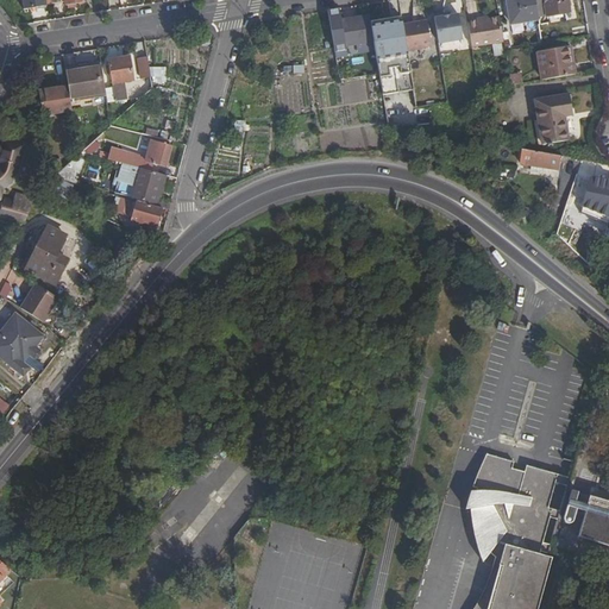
[(504,0),(509,25),(538,20),(538,18),(535,7),(534,0),(504,0)]
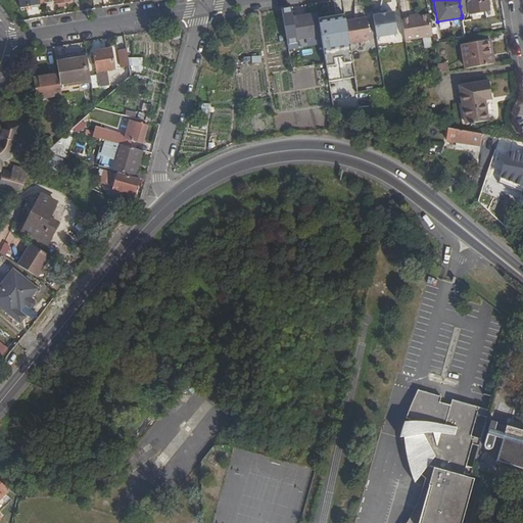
[(467,5),(469,14),(489,11),(486,0),(459,0),(460,6),(467,5)]
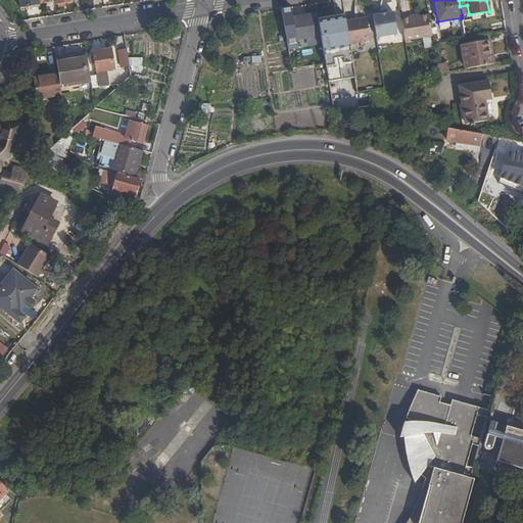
[(460,6),(462,15),(469,14),(467,5),(460,6)]
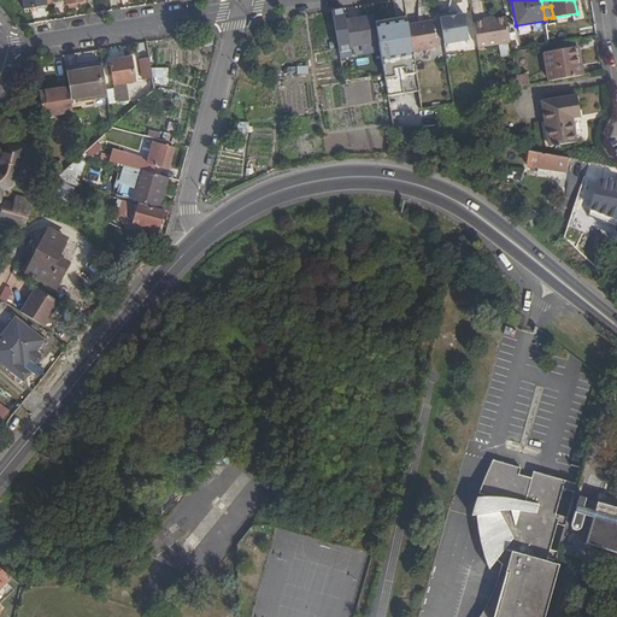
[(377,33),(376,27),(374,15),(346,19),(351,46),(378,41),(377,33)]
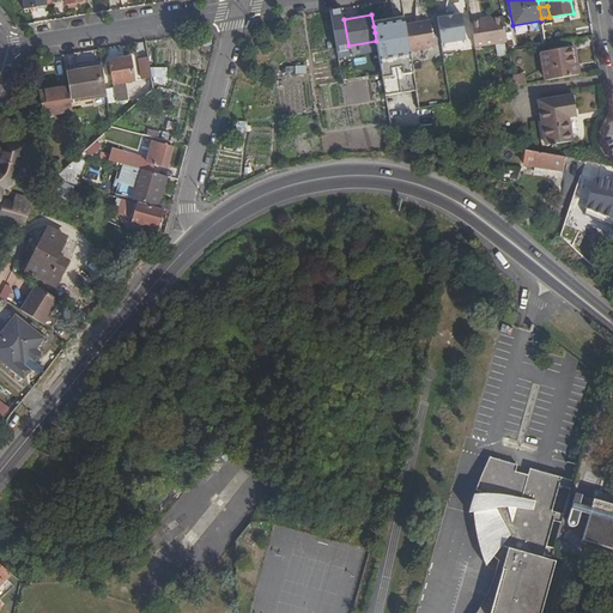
[(445,14),(436,16),(441,44),(465,40),(460,16),(445,18),(445,14)]
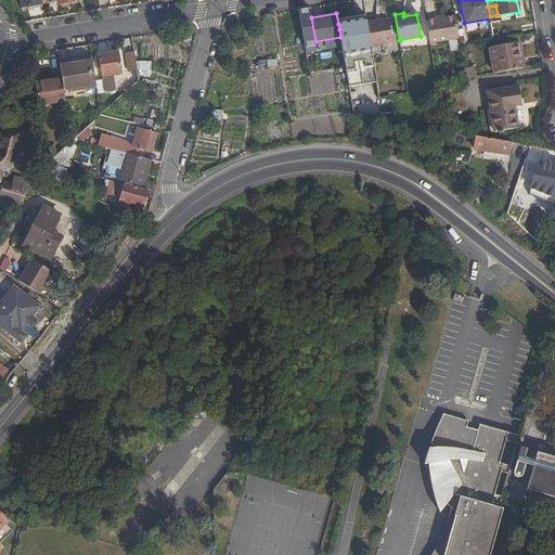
[(425,22),(428,40),(457,35),(455,16),(425,22)]
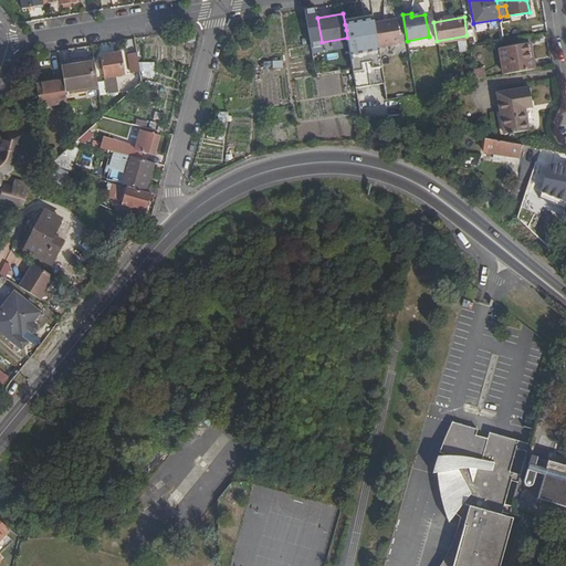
[(346,30),(375,24),(375,23),(374,19),(345,24),(346,30)]
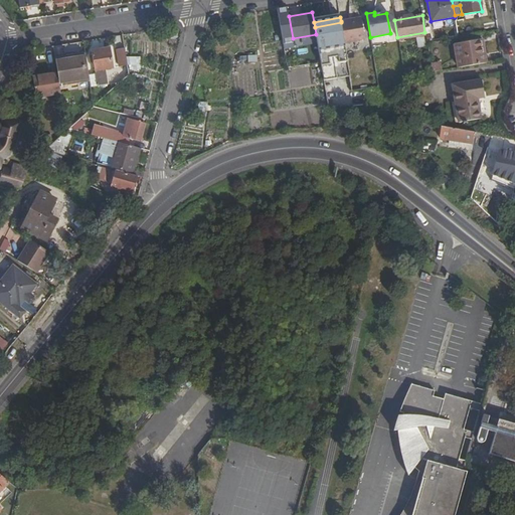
[(360,18),(341,21),(341,22),(344,42),(364,39),(360,18)]
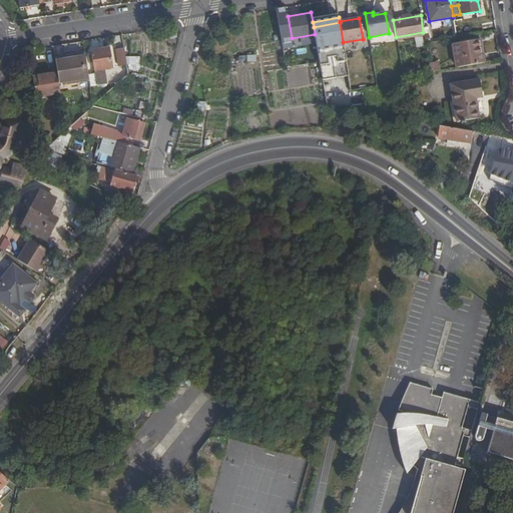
[(323,82),(349,77),(343,42),(340,22),(314,27),(315,34),(320,63),(323,82)]
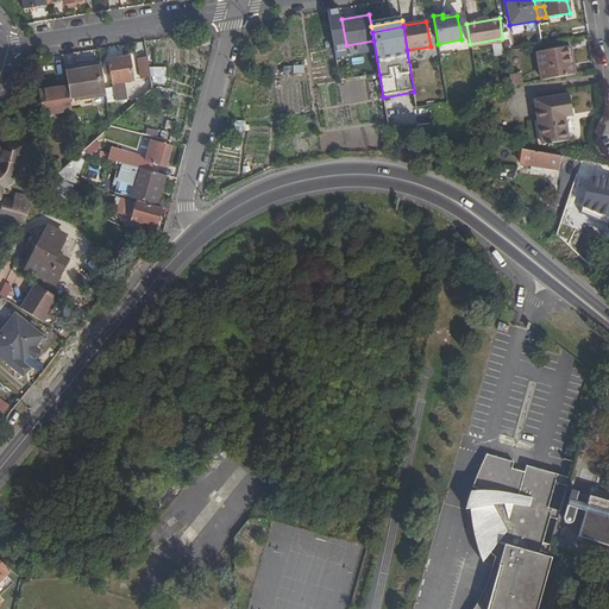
[(502,43),(491,44),(494,56),(503,55),(502,43)]
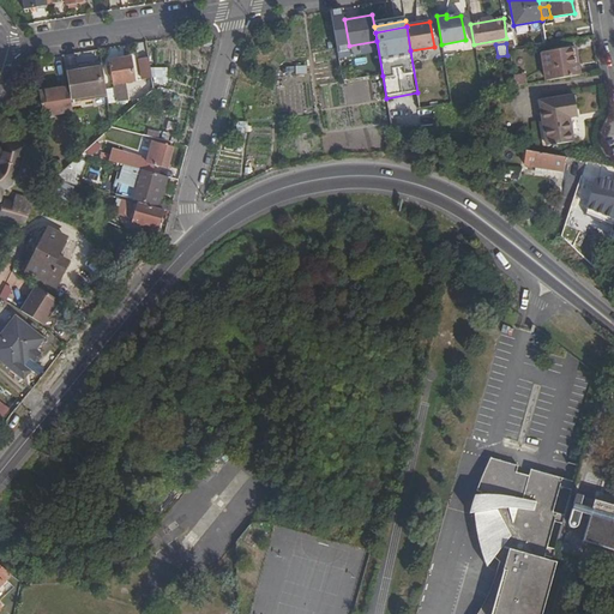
[(542,54),(547,80),(579,76),(578,65),(573,65),(571,48),(542,54)]
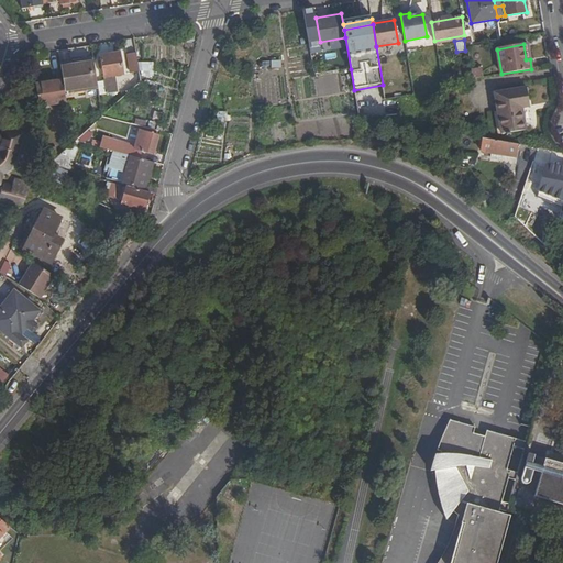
[(116,76),(124,75),(120,53),(100,56),(107,94),(118,91),(116,76)]
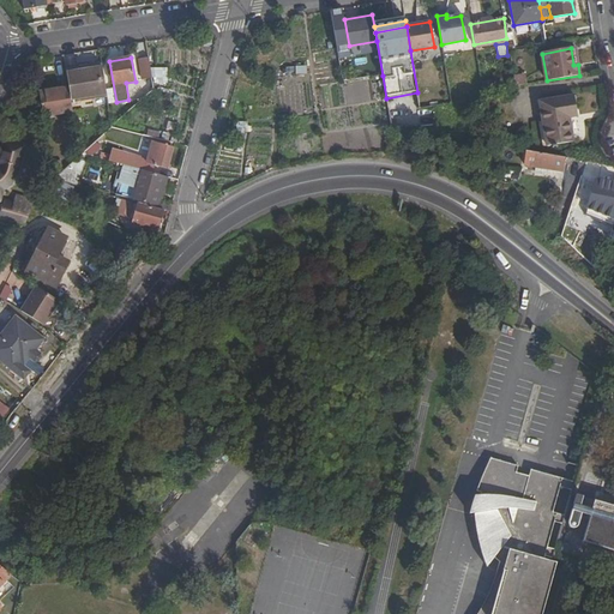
[(149,58),(139,59),(143,77),(145,80),(152,79),(149,58)]
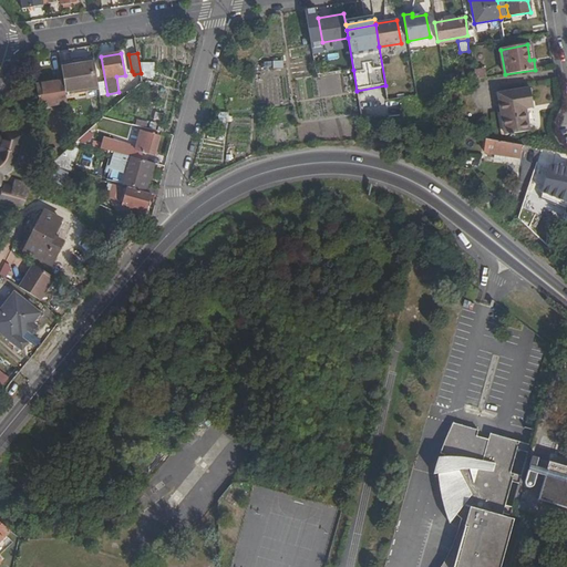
[(100,86),(94,62),(62,68),(64,82),(64,86),(65,92),(100,86)]
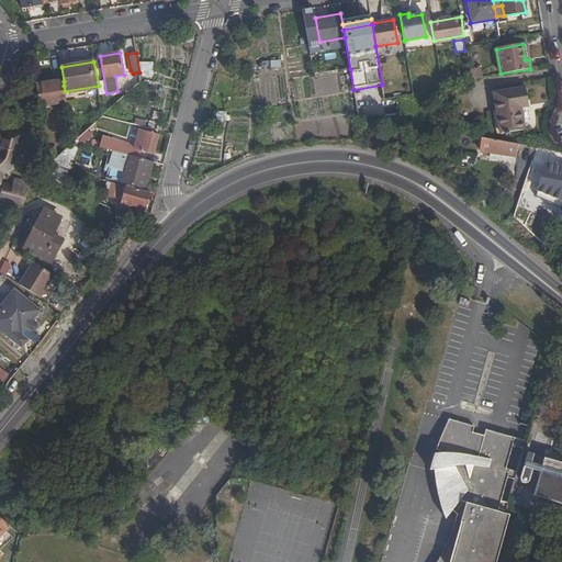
[(471,79),(482,77),(480,69),(470,70),(471,79)]
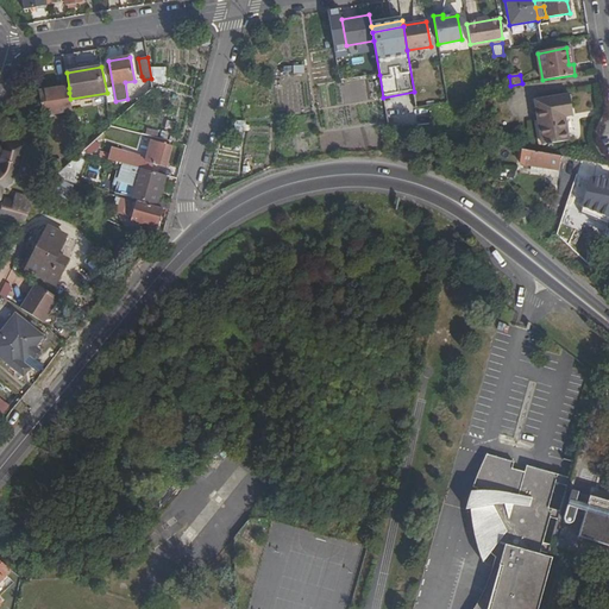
[(69,88),(39,93),(44,117),(73,111),(70,99),(69,93),(69,88)]
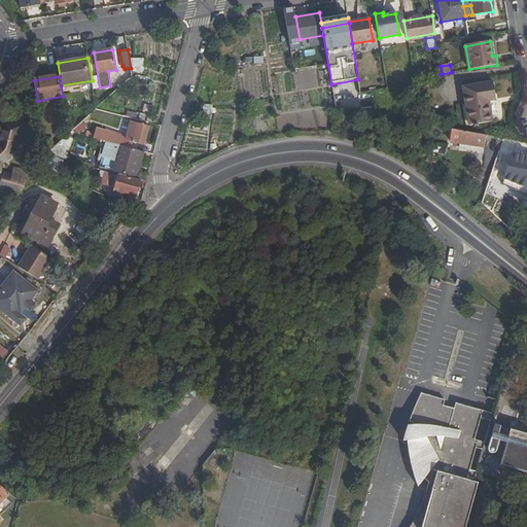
[(355,82),(343,86),(347,97),(358,94),(355,82)]
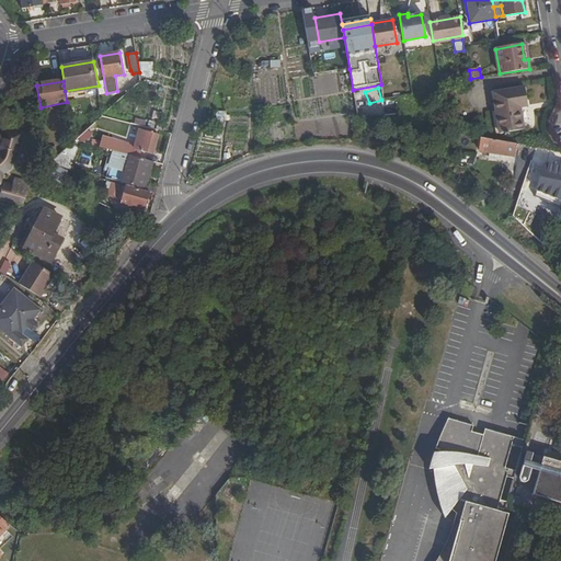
[(461,99),(459,88),(448,90),(450,101),(461,99)]
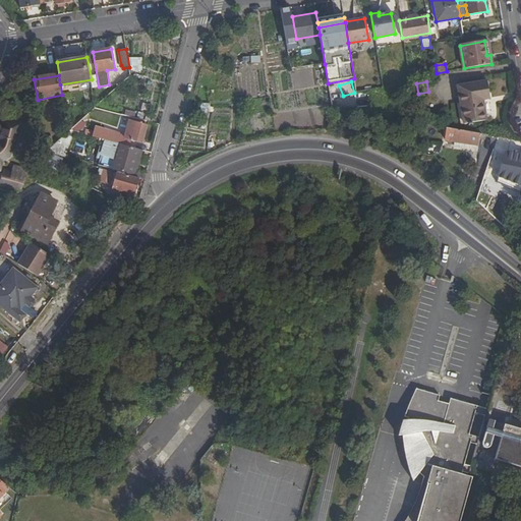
[(463,123),(485,120),(483,101),(489,100),(486,81),(457,87),(463,123)]
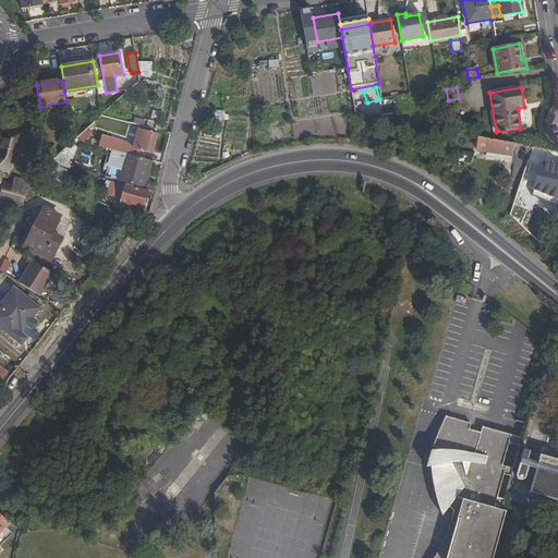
[(0,182),(0,183),(3,170),(10,165),(15,157),(22,133),(7,129),(1,148),(0,150),(0,182)]
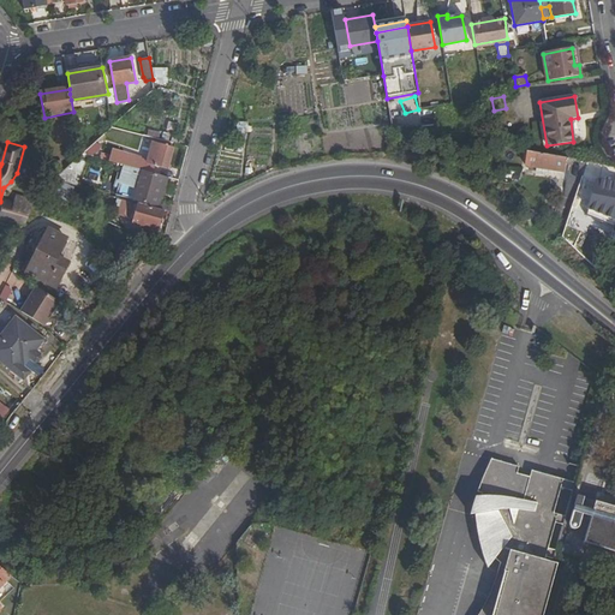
[(148,161),(147,162),(156,165),(168,168),(174,148),(153,142),(148,161)]
